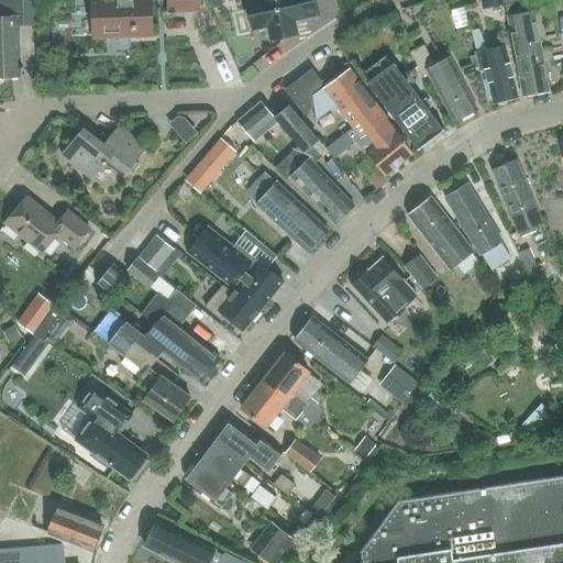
[(0,0),(0,76),(21,76),(19,24),(36,24),(35,0),(0,0)]
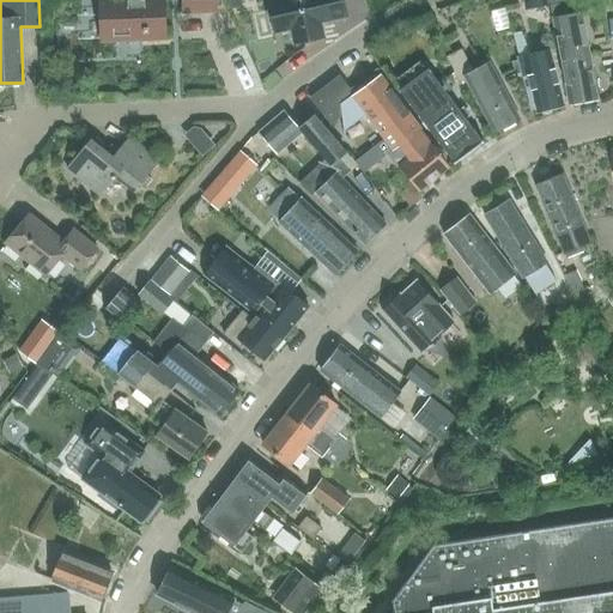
[(101,0),(102,42),(164,40),(163,0),(101,0)]
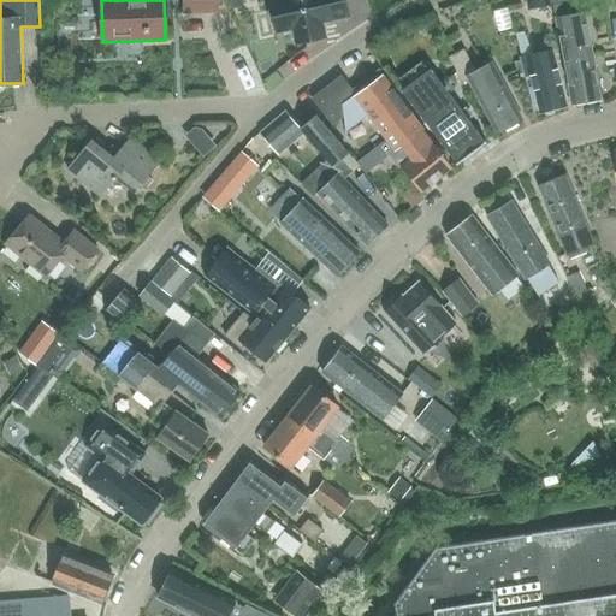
[(183,0),(184,15),(218,13),(217,0),(183,0)]
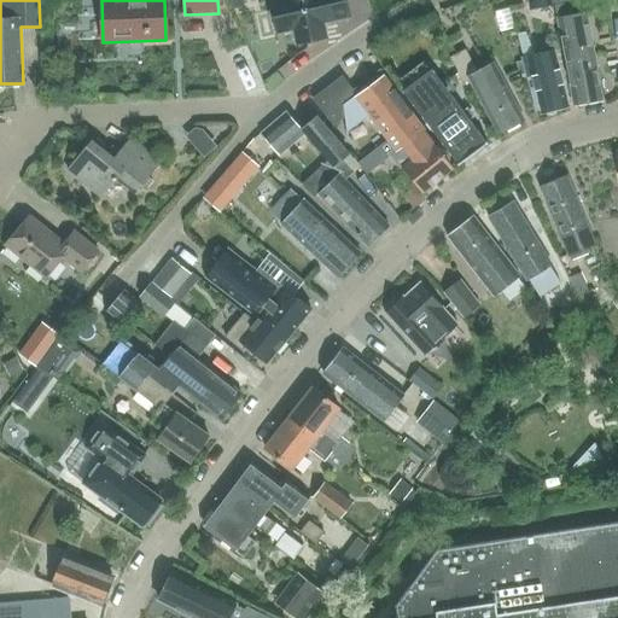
[(274,0),(270,1),(278,34),(293,30),(297,45),(321,40),(319,25),(349,18),(344,0),(274,0)]
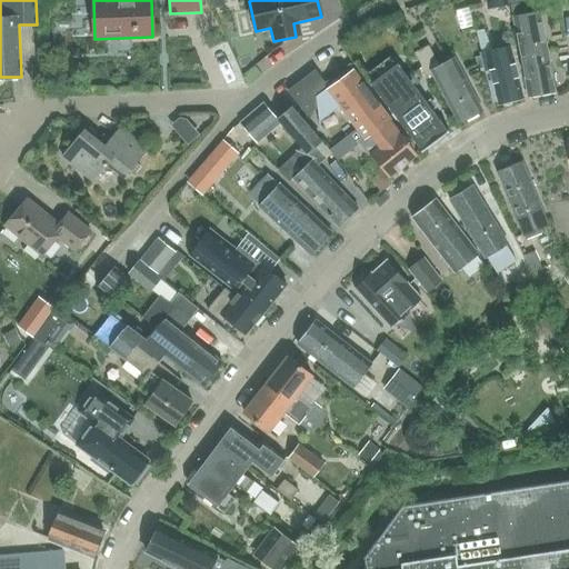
[(509,5),(508,0),(485,0),(487,9),(507,6),(507,5),(509,5)]
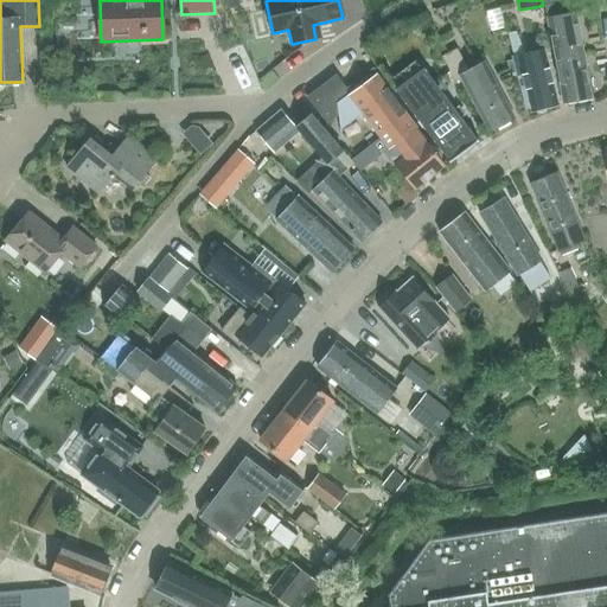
[(542,0),(543,5),(544,5),(555,62),(583,56),(572,0),(542,0)]
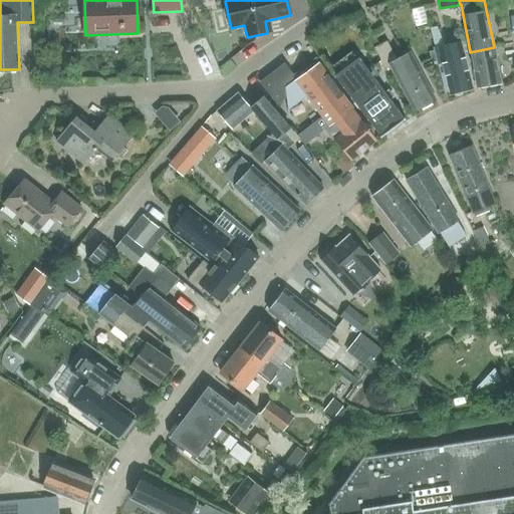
[(414,112),(436,101),(410,53),(396,61),(386,42),(373,49),(384,70),(390,67),(414,112)]
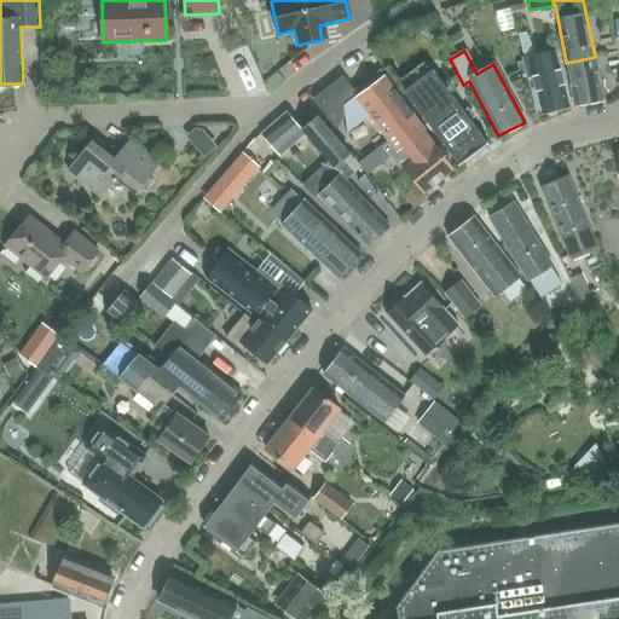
[(567,110),(554,52),(521,59),(526,80),(531,79),(539,116),(544,115),(548,117),(553,116),(555,113),(567,110)]
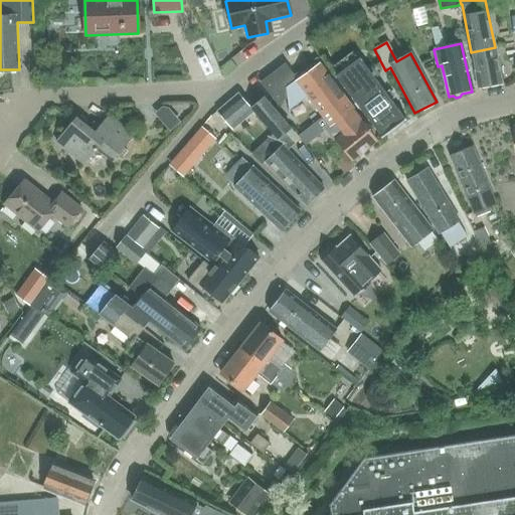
[(502,84),(495,47),(471,52),(478,90),(502,84)]
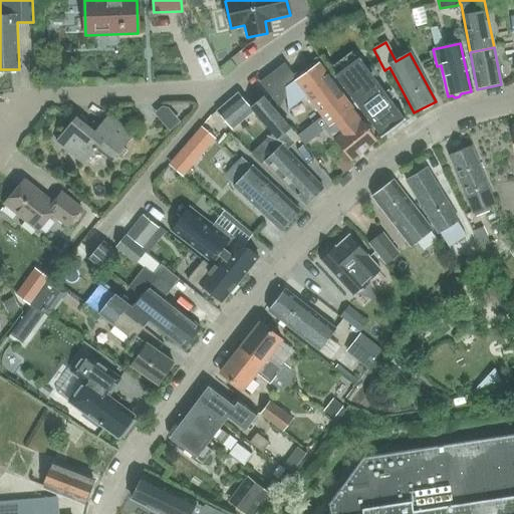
[(306,96),(329,126),(351,110),(352,109),(318,64),(307,50),(315,61),(285,83),(287,110),(289,110),(288,109),(306,96)]
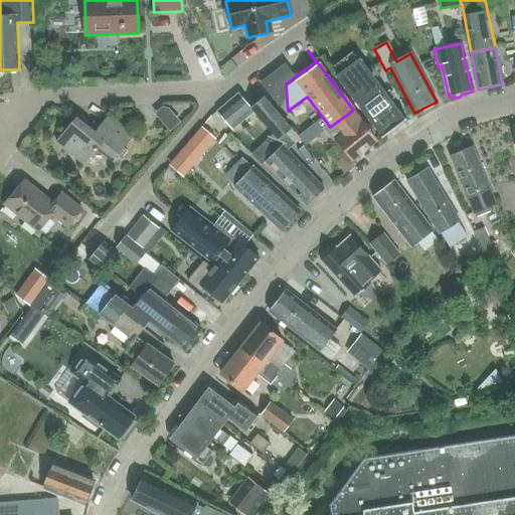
[(405,120),(359,58),(335,76),(381,138),(405,120)]
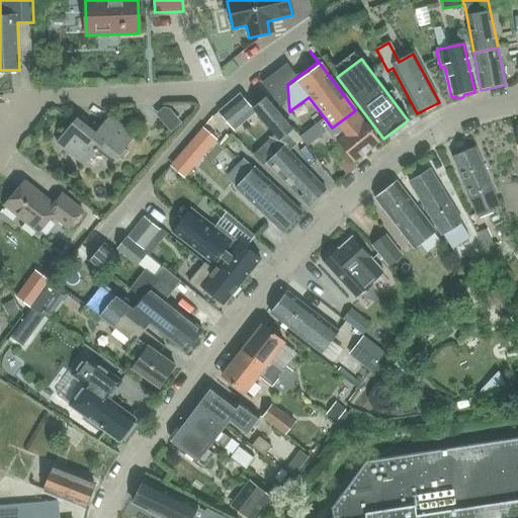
[(276,73),(261,84),(278,107),(284,103),(282,83),(276,73)]
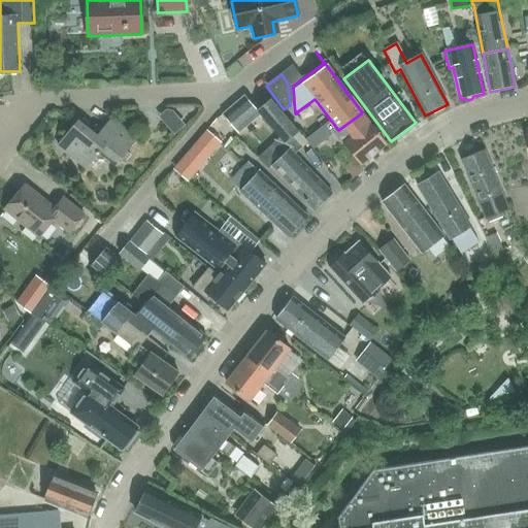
[(259,111),(244,95),(223,116),(239,133),(259,114),(260,112),(259,111)]
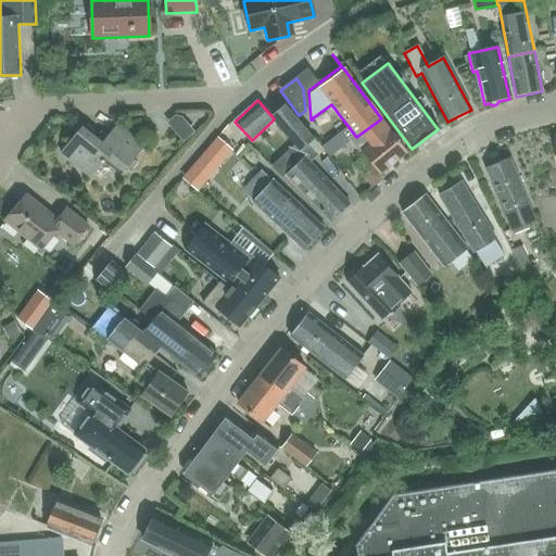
[(285,106),(273,117),(274,118),(273,121),(293,146),(283,154),(294,165),(286,174),(331,222),(350,203),(308,160),(316,153),(307,144),(313,139),(285,106)]
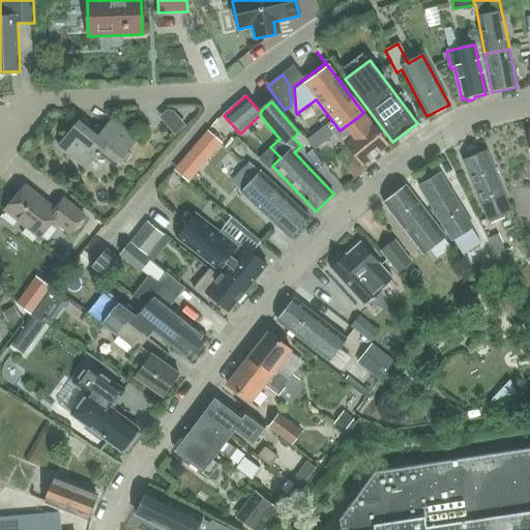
[(362,114),(340,130),(335,134),(361,167),(388,146),(362,114)]
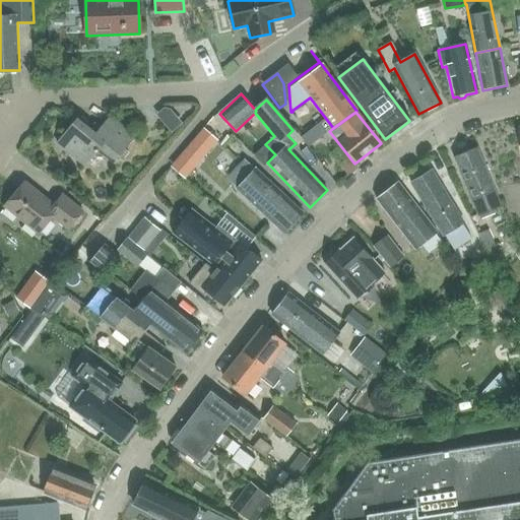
[(90,130),(76,118),(56,142),(85,166),(98,150),(113,164),(134,137),(109,117),(101,127),(95,123),(90,130)]
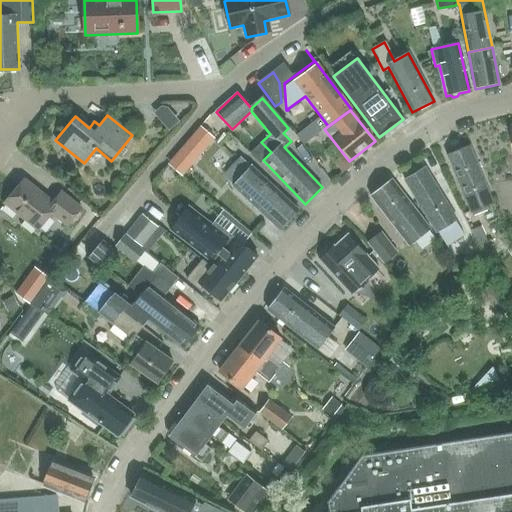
[(200,128),(180,149),(193,161),(213,140),(200,128)]
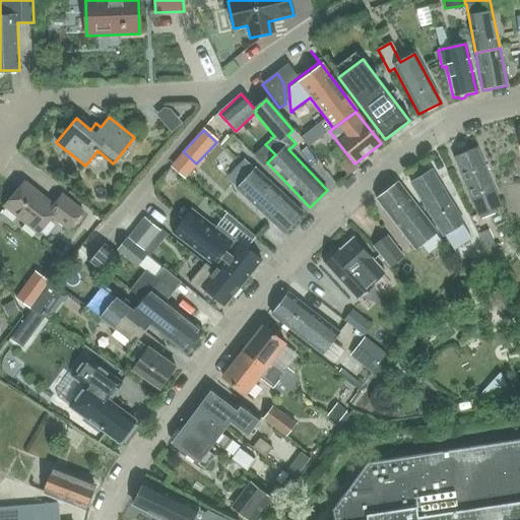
[(494,209),(501,206),(475,149),(454,158),(478,215),(480,218),(495,212),(494,209)]
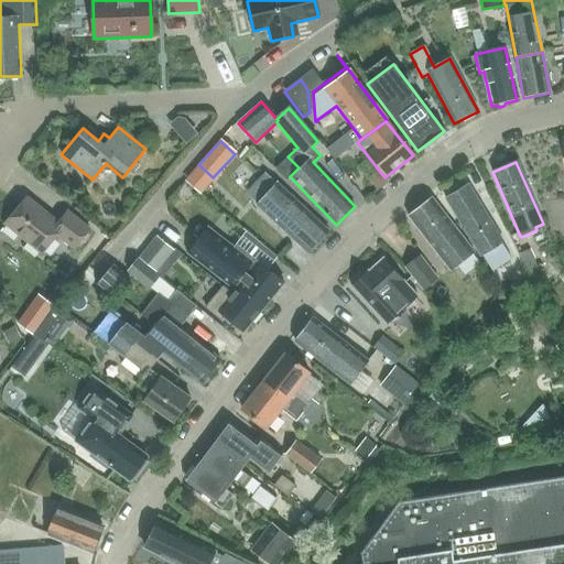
[(328,232),(278,184),(264,198),(257,205),(308,253),(328,232)]
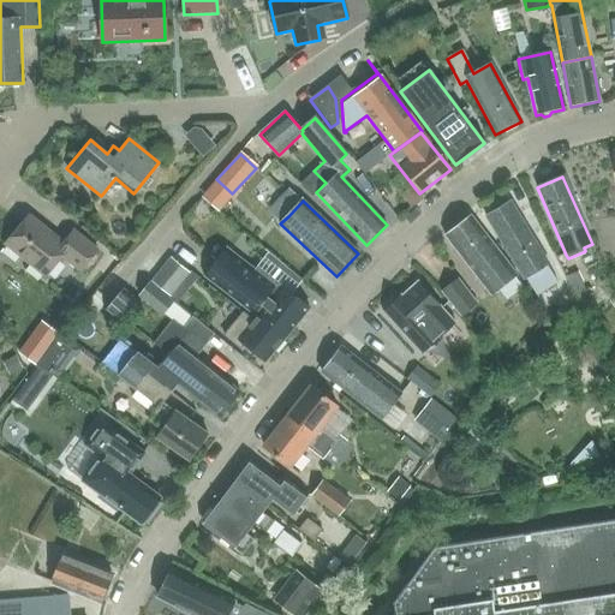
[(549,264),(530,233),(511,203),(485,218),(524,280),(526,278),(538,296),(559,282),(548,264),(549,264)]
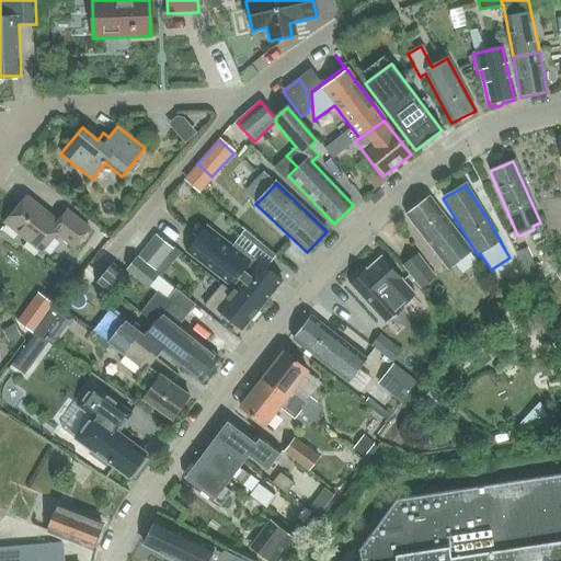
[(58,222),(26,196),(6,221),(42,251),(56,233),(72,248),(89,228),(68,210),(58,222)]
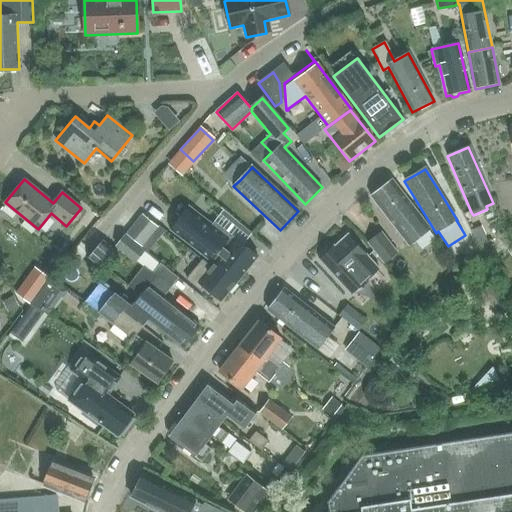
[(408,246),(429,230),(390,180),(369,195),(408,246)]
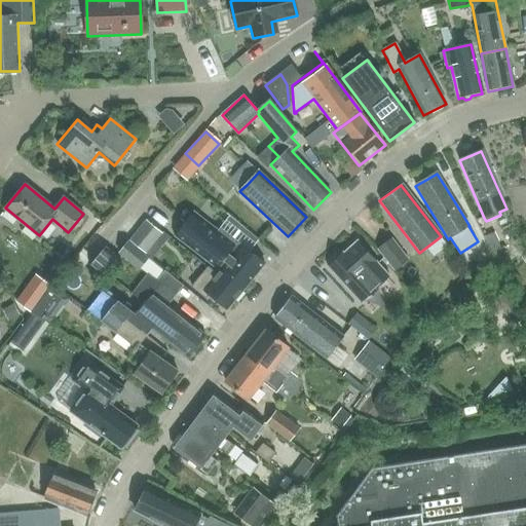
[(173,235),(216,269),(219,265),(247,287),(264,264),(241,246),(233,256),(229,253),(236,243),(193,210),(173,235)]
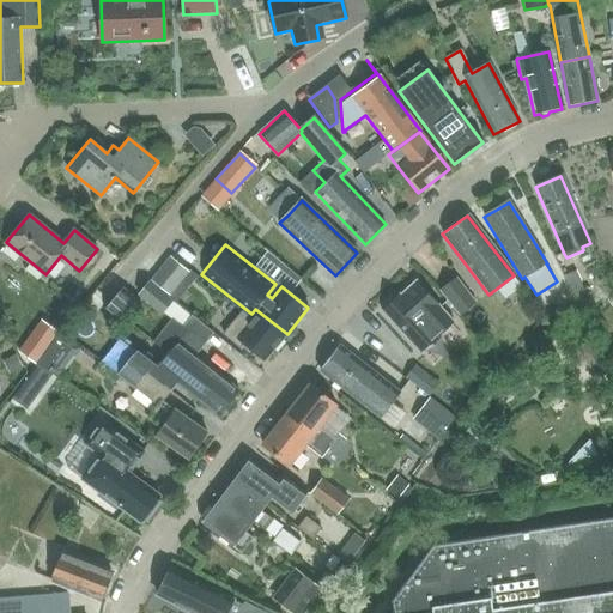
[(171,295),(188,272),(170,258),(152,279),(171,295)]
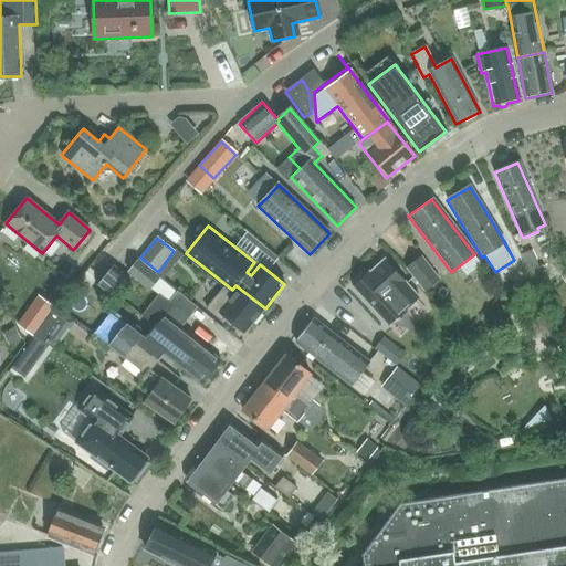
[(538,266),(532,250),(521,254),(527,271),(538,266)]
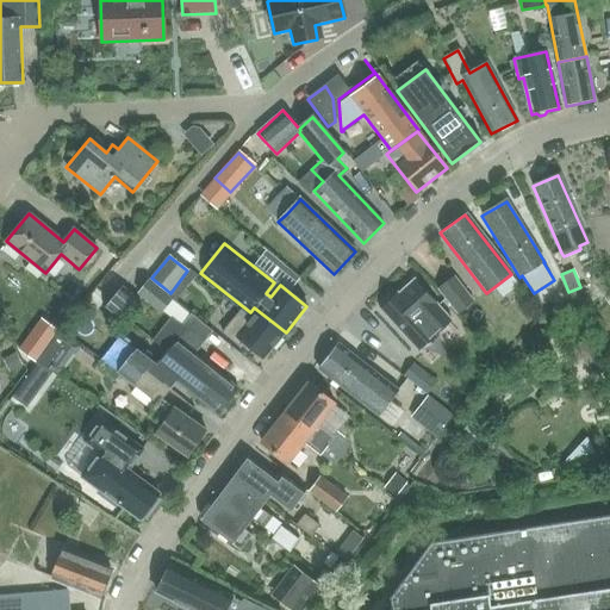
[(459,313),(473,302),(453,277),(439,288),(459,313)]
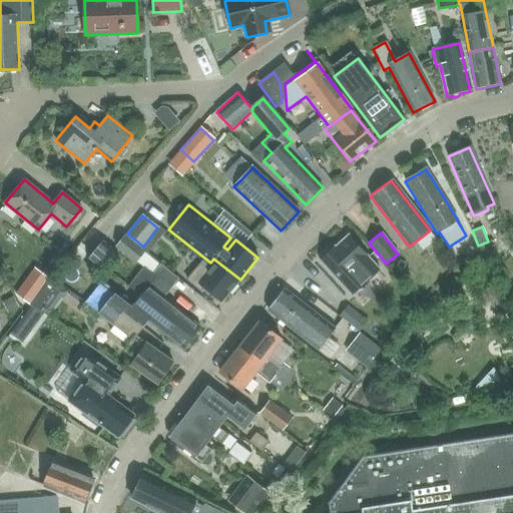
[(125,233),(114,246),(136,264),(137,262),(144,268),(129,288),(142,299),(133,309),(147,320),(183,349),(200,327),(163,298),(178,278),(160,264),(145,251),(145,250),(125,233)]
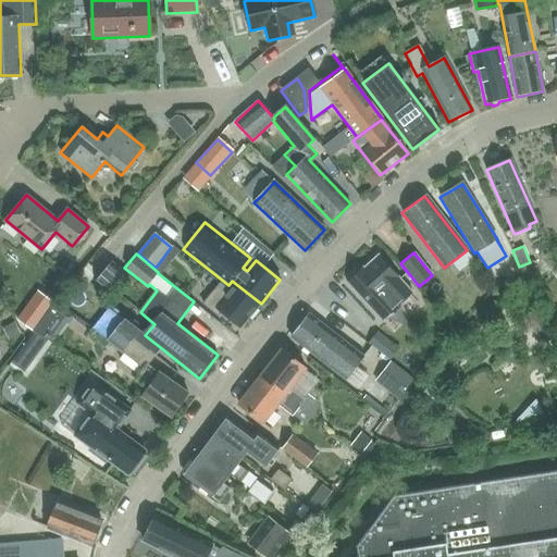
[(349,280),(346,282),(382,320),(412,292),(378,255),(363,268),(363,267),(359,271),(356,270),(350,275),(349,280)]
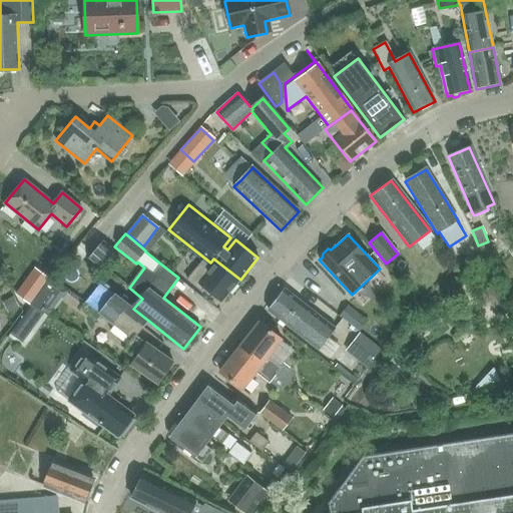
[(222,302),(240,280),(213,259),(210,263),(208,265),(202,260),(186,280),(200,291),(204,287),(222,302)]
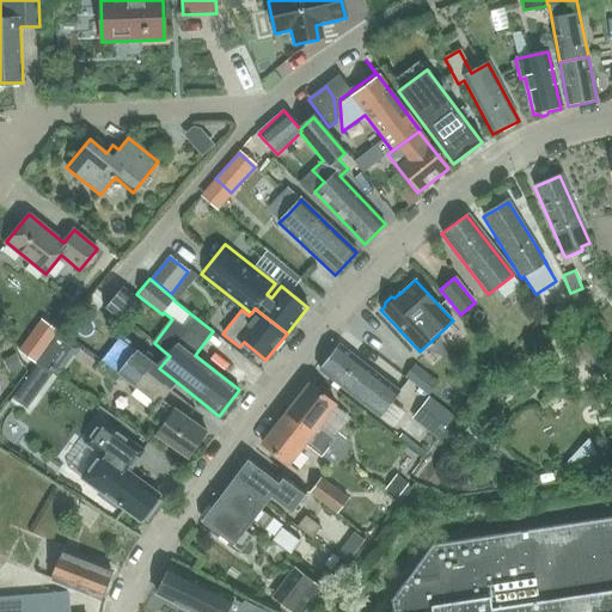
[(42,320),(18,353),(35,365),(37,362),(59,332),(42,320)]
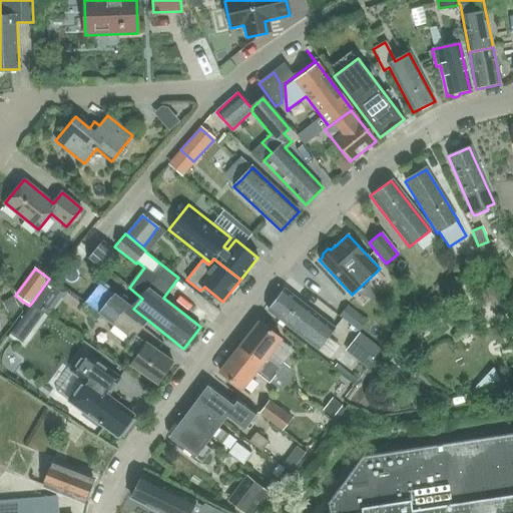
[(67,292),(49,279),(31,304),(50,318),(56,310),(54,309),(61,299),(62,300),(67,292)]
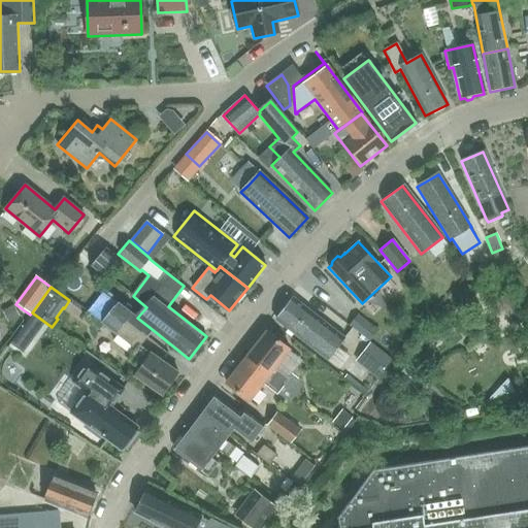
[(101,294),(88,310),(102,324),(114,333),(136,350),(131,359),(141,366),(134,374),(162,394),(178,372),(151,352),(151,353),(140,345),(152,329),(137,318),(131,312),(119,303),(117,306),(101,294)]
